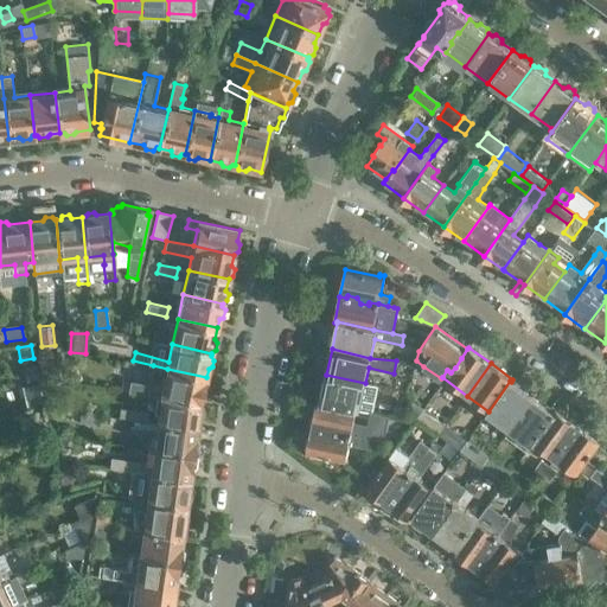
[(34,365),(25,368),(27,377),(37,375),(34,365)]
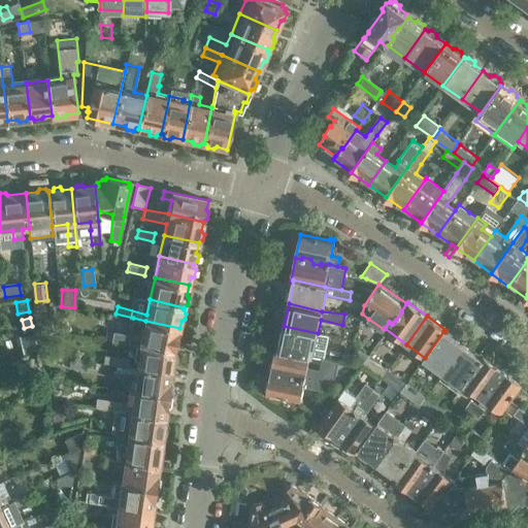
[(139,344),(140,343),(174,350),(176,342),(180,340),(182,334),(178,330),(179,328),(145,321),(133,318),(130,334),(106,331),(104,339),(139,344)]
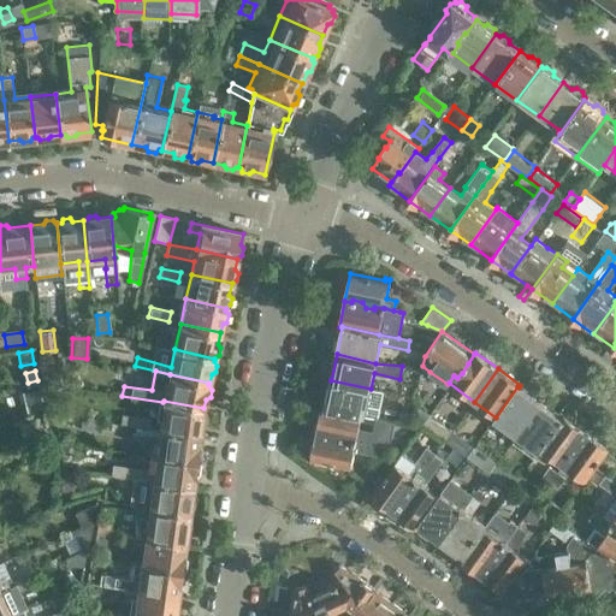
[(325,406),(325,408),(362,415),(377,418),(380,418),(384,392),(371,389),(331,380),(325,406)]
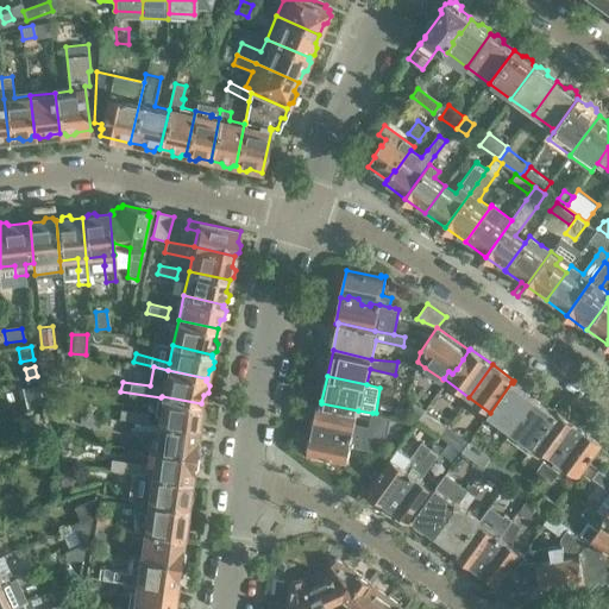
[(512,382),(490,413),(488,415),(510,432),(534,399),(513,383),(512,382)]
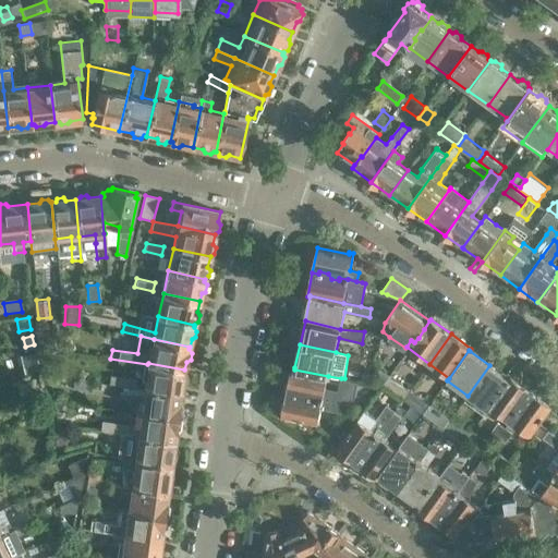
[(39,370),(36,356),(22,360),(26,375),(39,370)]
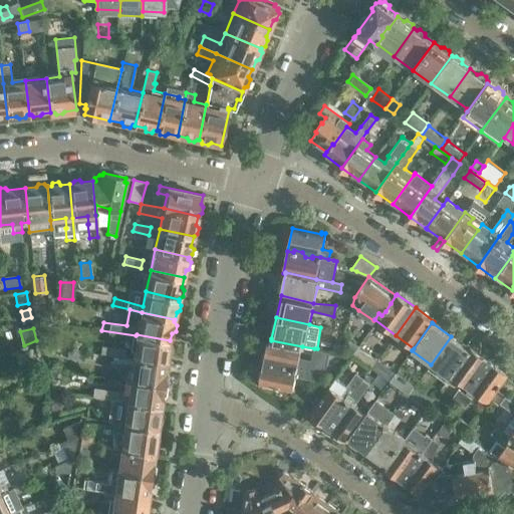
[(136,335),(133,356),(168,361),(168,354),(172,351),(173,346),(170,343),(170,340),(137,334),(136,335)]
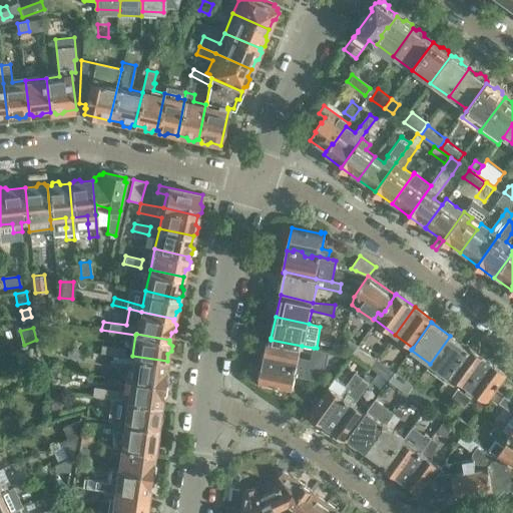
[(430,364),(427,368),(446,382),(450,375),(469,349),(468,349),(450,336),(430,364)]
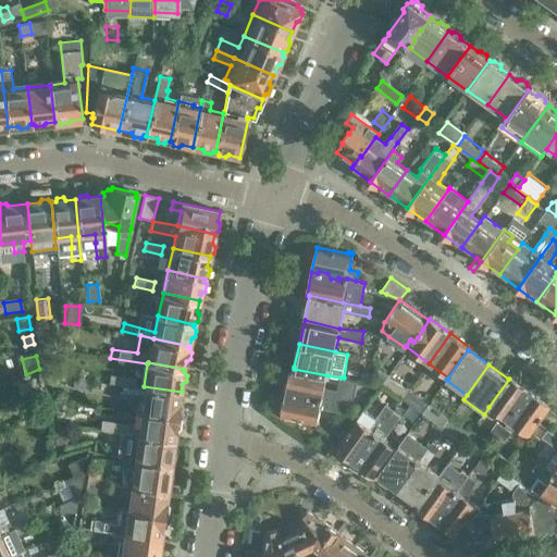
[(286,392),(292,393),(293,391),(300,393),(304,398),(313,399),(313,398),(322,399),(342,404),(349,405),(353,405),(357,381),(344,378),(341,378),(338,390),(324,386),(327,375),(294,369),(294,367),(292,367),(286,392)]
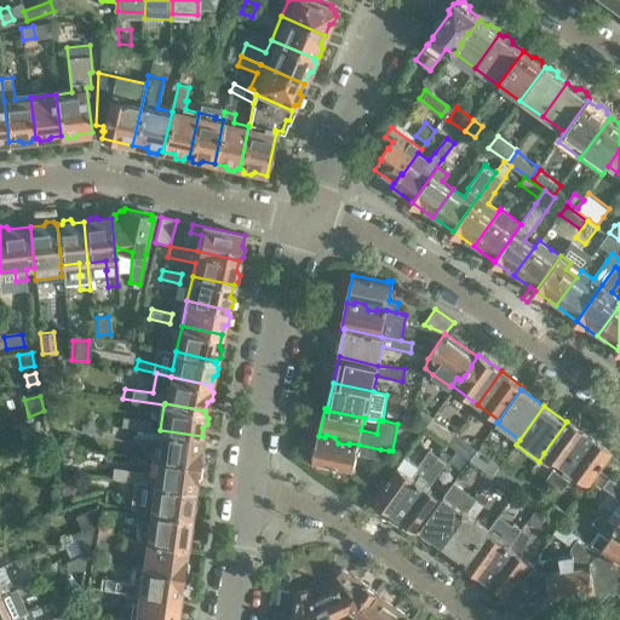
[(422,408),(415,417),(418,417),(417,420),(428,428),(434,418),(422,408)]
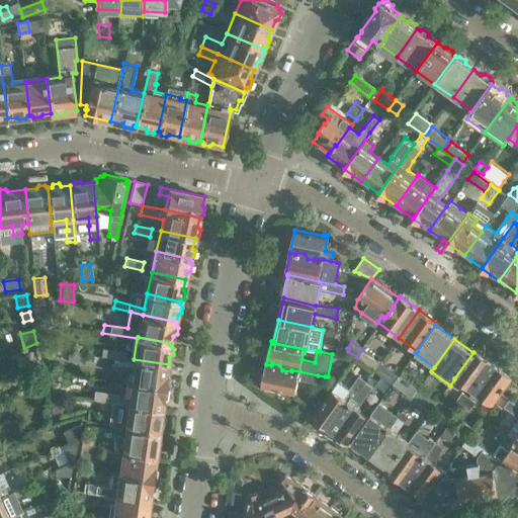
[(126,349),(101,346),(101,354),(124,358),(126,349)]
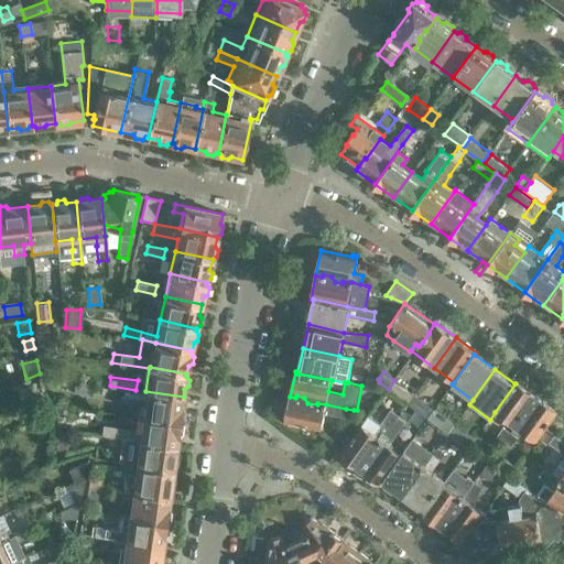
[(368,377),(366,387),(378,389),(379,382),(380,379),(378,379),(368,377)]
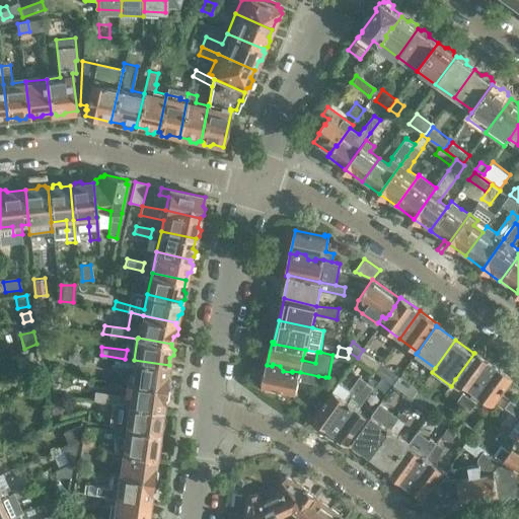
[(381,362),(364,349),(363,350),(358,358),(375,371),(381,362)]
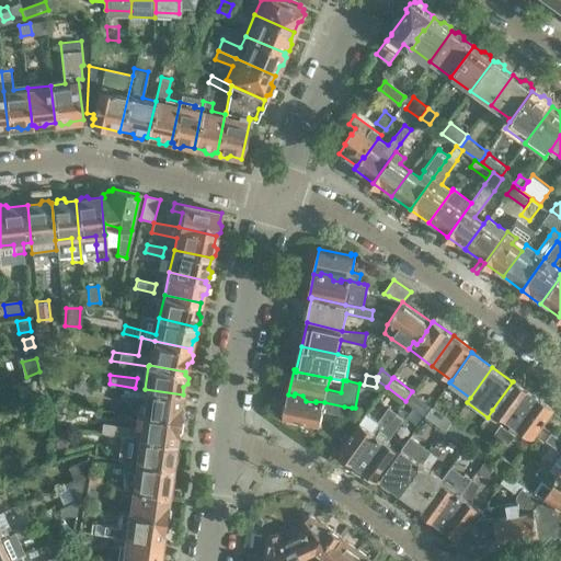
[(513,381),(492,410),(513,424),(535,395),(513,379),(512,381),(513,381)]
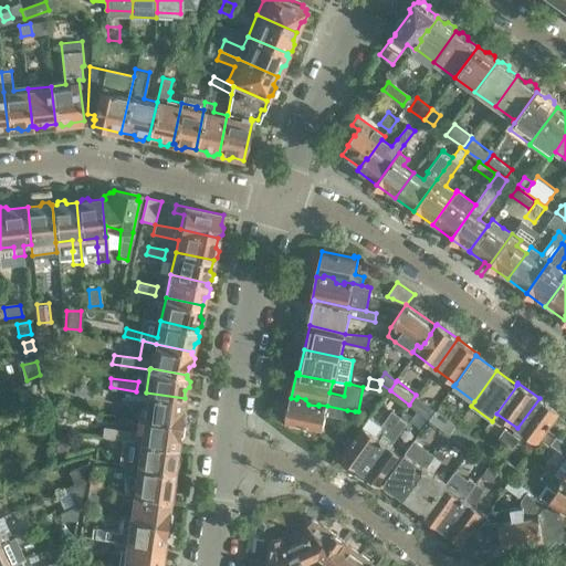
[(92,396),(93,387),(74,385),(73,394),(92,396)]
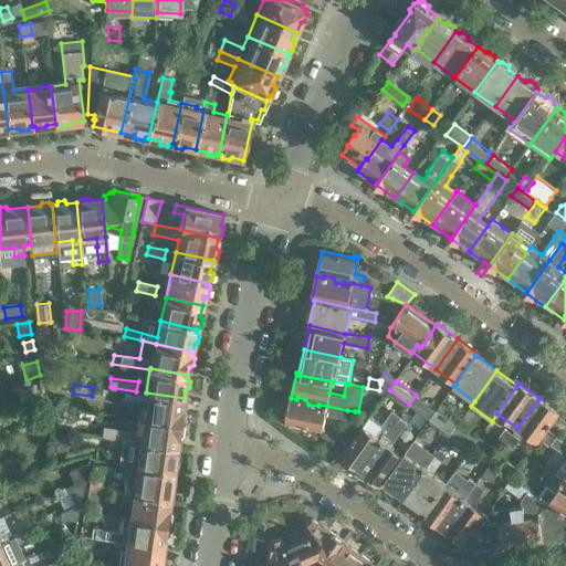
[(185,398),(146,392),(125,390),(124,396),(137,409),(137,415),(143,416),(184,422),(185,413),(182,410),(185,398)]
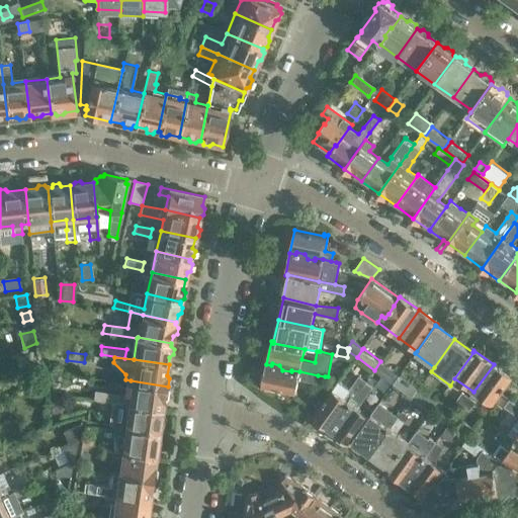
[(399,375),(381,362),(374,371),(393,383),(399,375)]
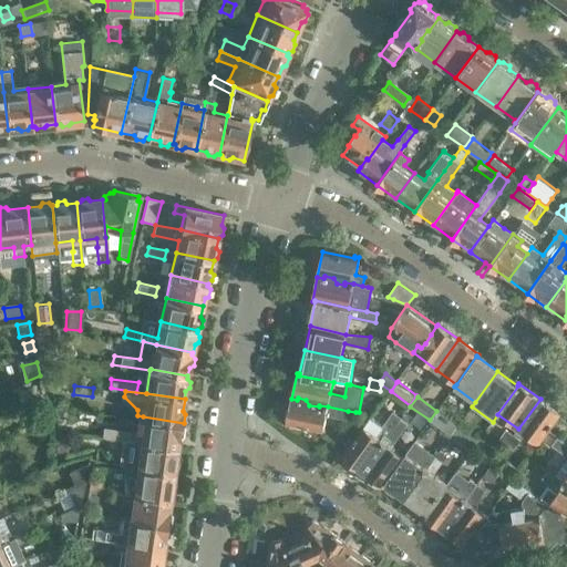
[(291,399),(287,423),(323,432),(325,426),(323,425),(326,415),(346,420),(354,421),(356,412),(348,411),(328,406),(319,405),(319,406),(309,405),(306,400),(298,398),(297,400),(291,399)]
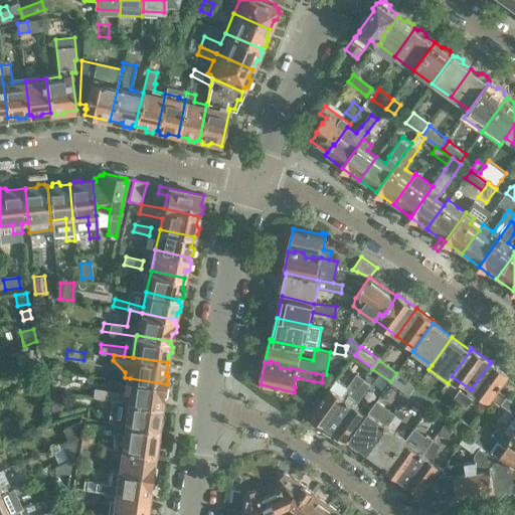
[(491,362),(471,389),(490,403),(504,384),(503,383),(509,375),(491,362)]
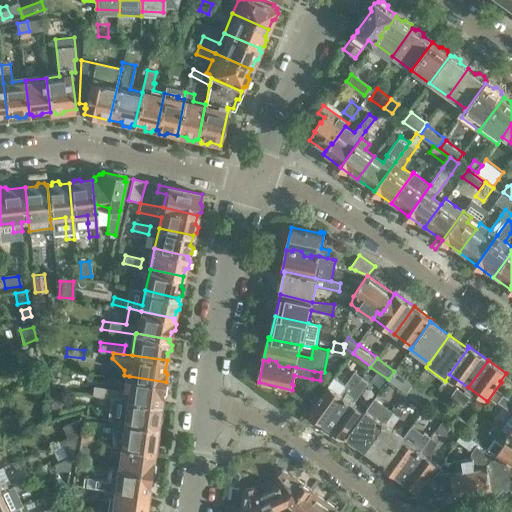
[(413,384),(395,371),(388,380),(407,392),(413,384)]
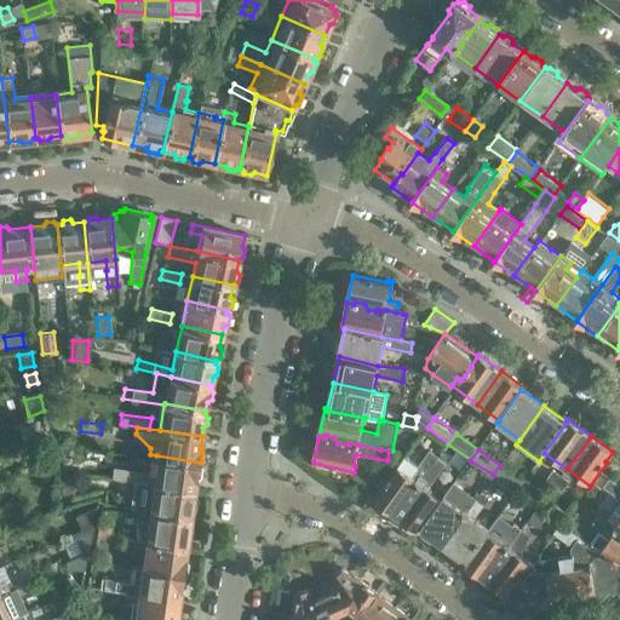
[(388,481),(373,500),(388,509),(396,516),(400,511),(399,510),(403,500),(411,500),(415,493),(413,492),(431,468),(438,457),(430,452),(419,468),(405,457),(397,466),(396,466),(386,480),(388,481)]
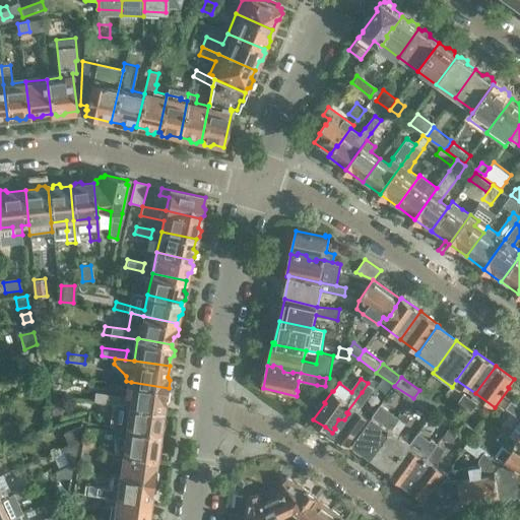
[(94,399),(121,403),(128,404),(163,408),(164,402),(168,400),(169,388),(131,382),(129,395),(95,391),(94,399)]
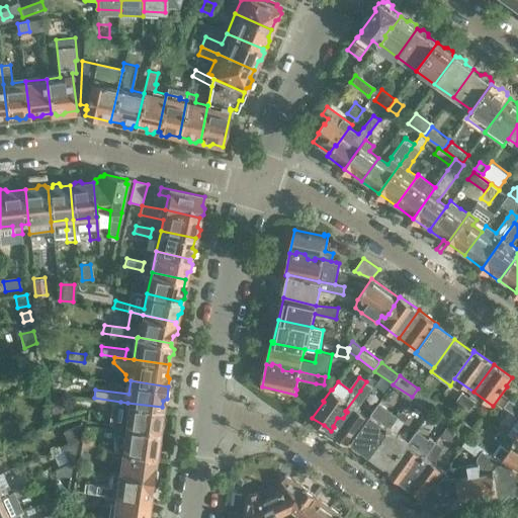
[(366,381),(360,391),(345,411),(347,412),(343,418),(337,418),(333,426),(334,427),(331,431),(350,444),(352,442),(350,442),(369,416),(358,408),(373,386),(366,381)]
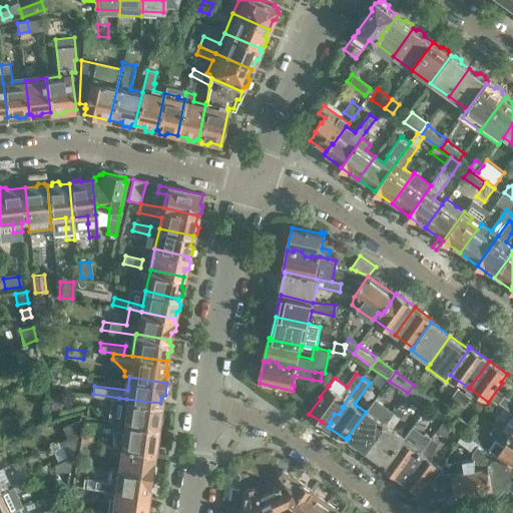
[(433,399),(415,386),(408,394),(427,407),(433,399)]
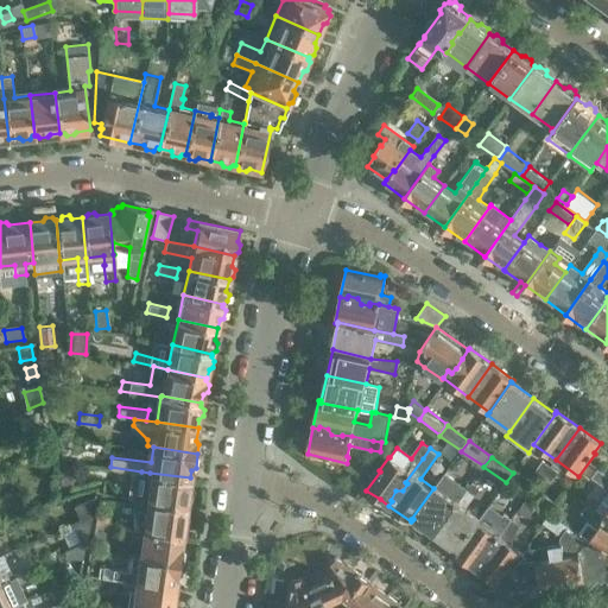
[(550,466),(544,461),(537,470),(543,475),(550,466)]
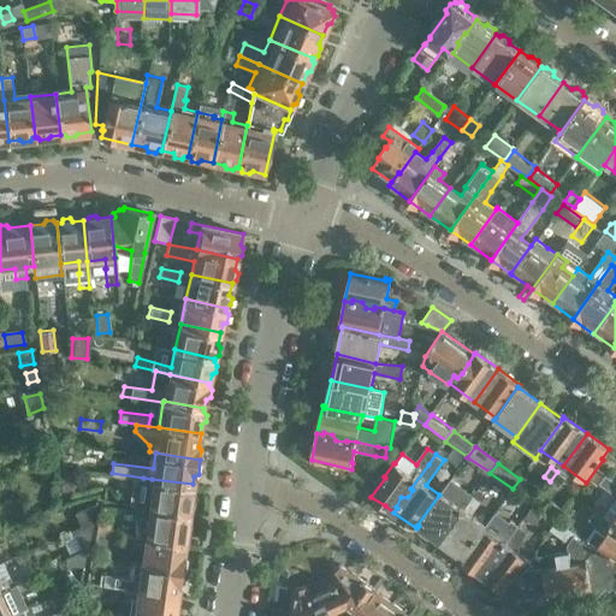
[(73,472),(64,471),(63,493),(73,493),(73,472)]
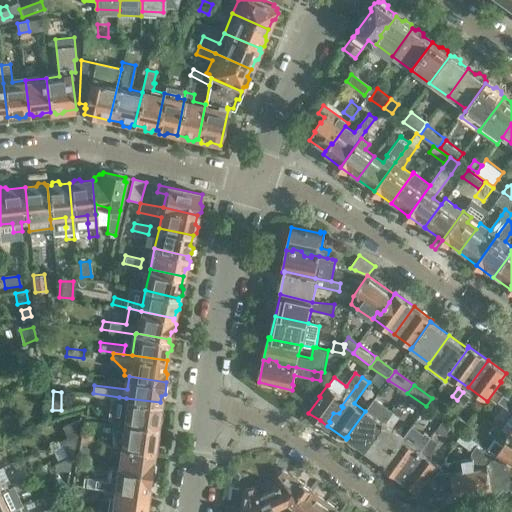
[(470,396),(464,393),(458,401),(464,405),(470,396)]
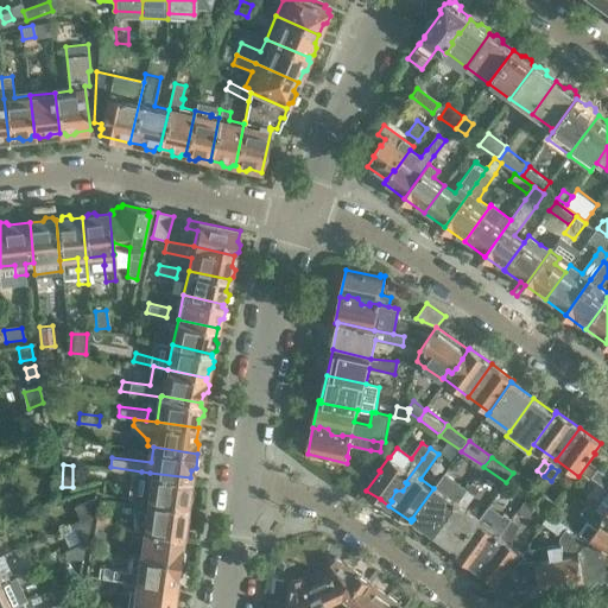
[(607,475),(597,468),(591,476),(607,487),(607,485),(607,475)]
